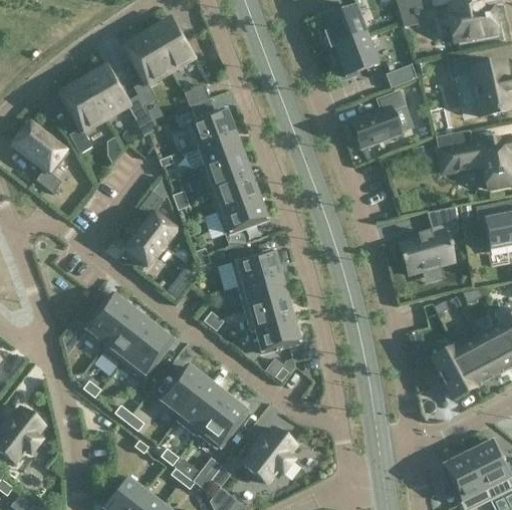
[(432,0),(433,5),(447,3),(449,12),(447,12),(451,36),(452,36),(454,42),(500,33),(498,27),(499,27),(495,3),(486,5),(485,0),(432,0)]
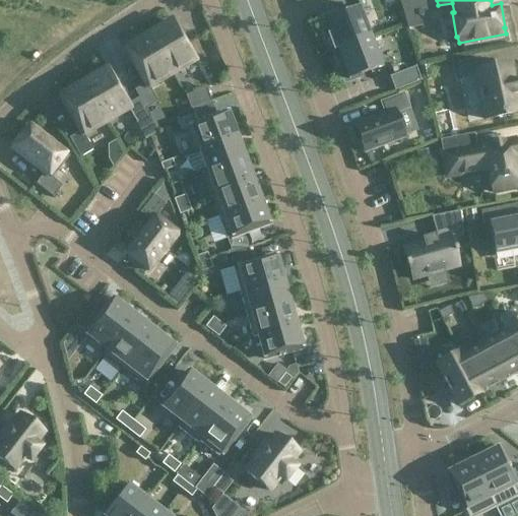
[(362,3),(327,16),(331,28),(327,30),(334,48),(373,33),(362,3)]
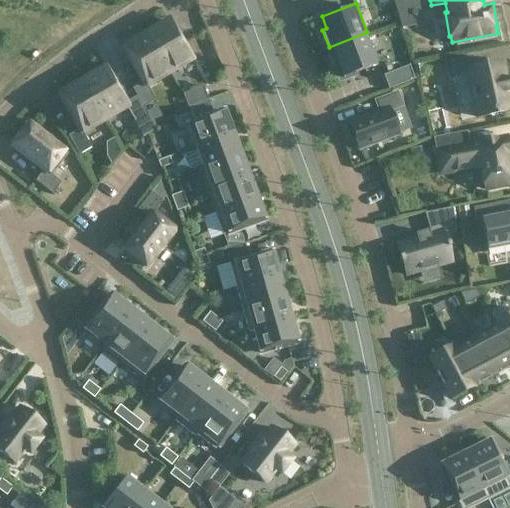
[(170,14),(146,27),(173,72),(196,58),(195,57),(196,56),(172,15),(171,15),(170,14)]
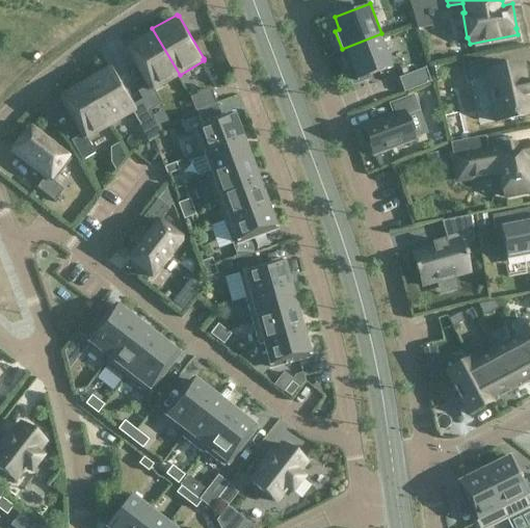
[(138,88),(143,96),(151,108),(163,101),(156,88),(180,75),(152,28),(127,43),(128,45),(127,46),(148,82),(138,88)]
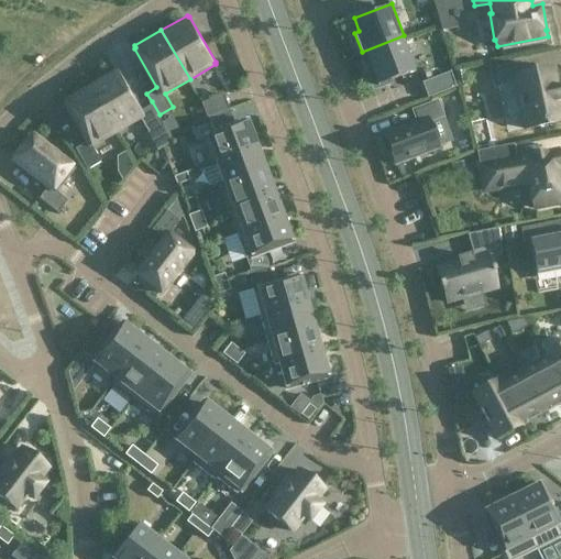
[(404,35),(362,52),(369,70),(373,68),(378,81),(416,67),(404,35)]
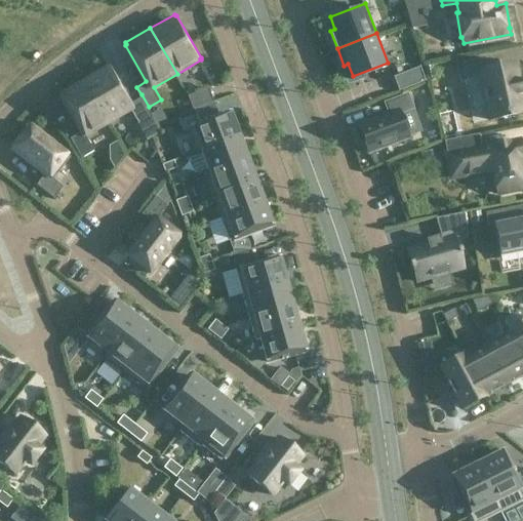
[(485,53),(460,58),(465,74),(479,71),(489,119),(522,111),(522,82),(518,58),(488,65),(485,53)]
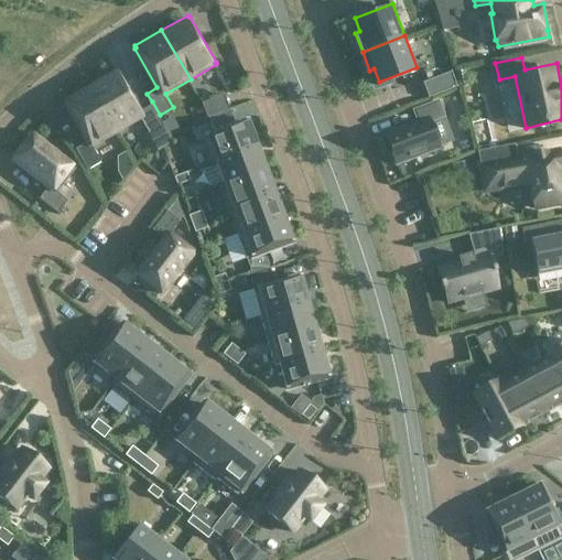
[(469,79),(466,65),(456,67),(460,82),(469,79)]
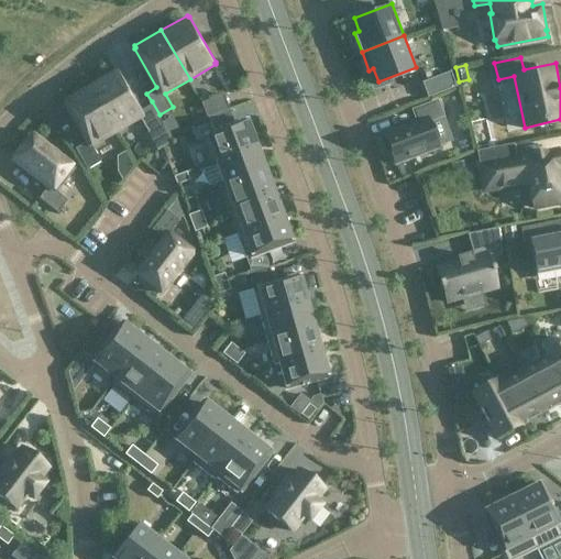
[(117,67),(90,83),(119,131),(143,117),(151,130),(164,122),(160,114),(152,101),(142,107),(120,68),(118,68),(117,67)]
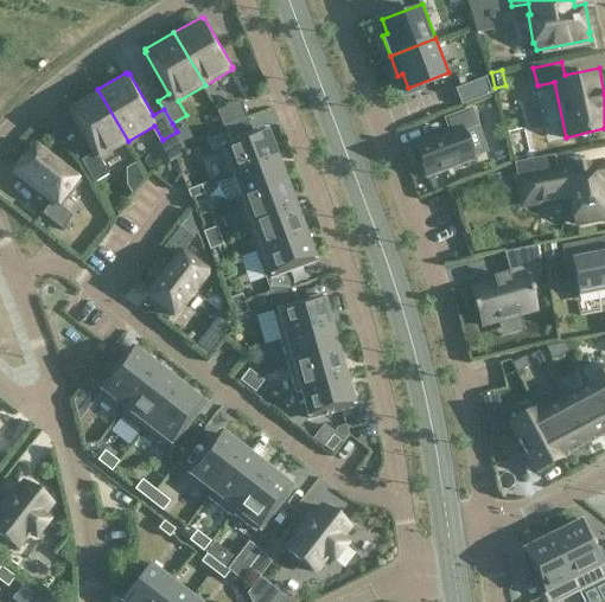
[(488,74),(457,85),(463,102),(494,90),(488,74)]
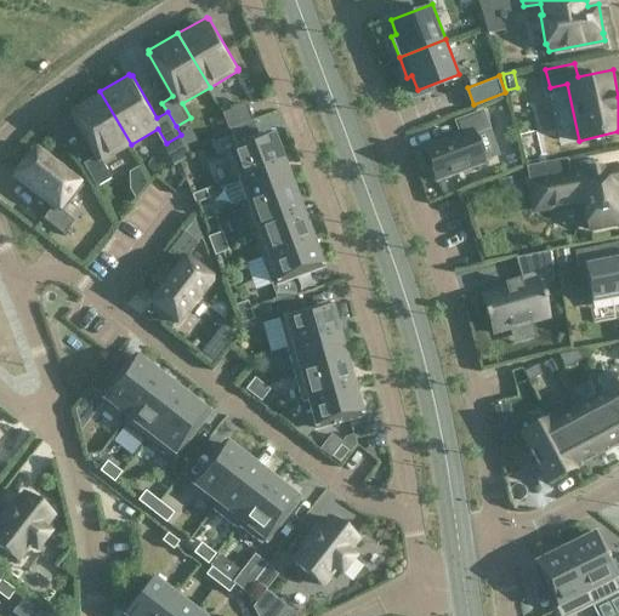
[(104,160),(131,144),(100,91),(71,108),(73,110),(71,112),(95,154),(84,160),(97,183),(113,175),(104,160)]
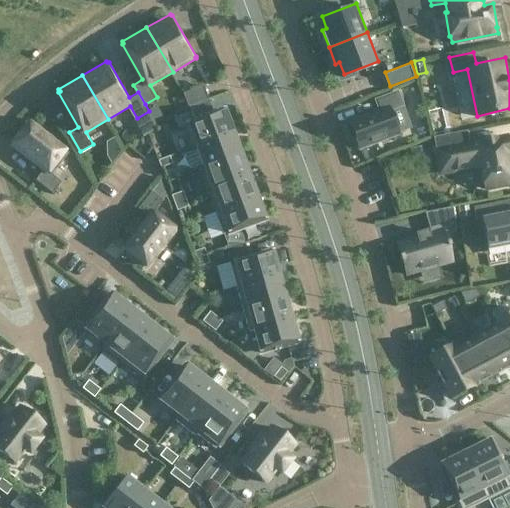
[(194,87),(184,90),(189,104),(199,100),(209,96),(205,83),(194,87)]
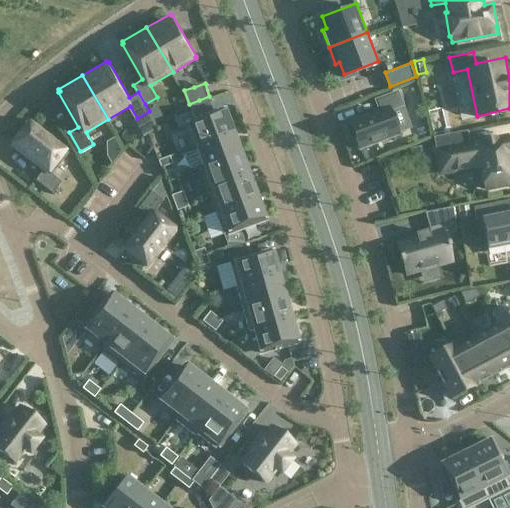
[(349,122),(347,123),(352,137),(355,136),(360,148),(401,133),(392,108),(404,103),(399,87),(375,96),(379,107),(348,118),(349,122)]
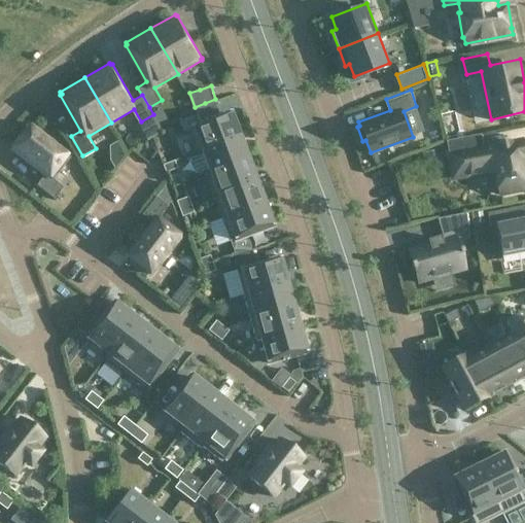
[(212,101),(201,105),(203,113),(215,108),(212,101)]
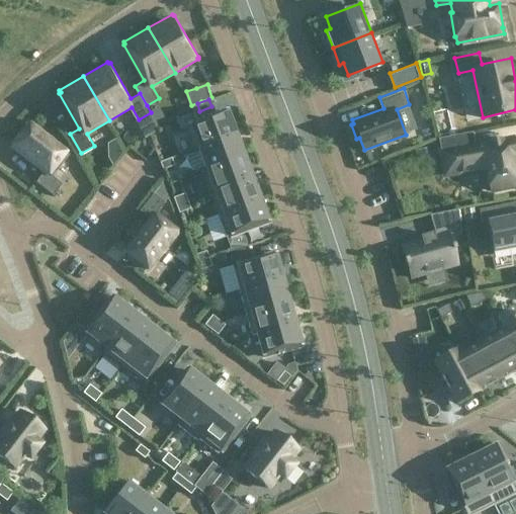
[(189,122),(186,124),(193,145),(237,127),(229,105),(188,120),(189,122)]
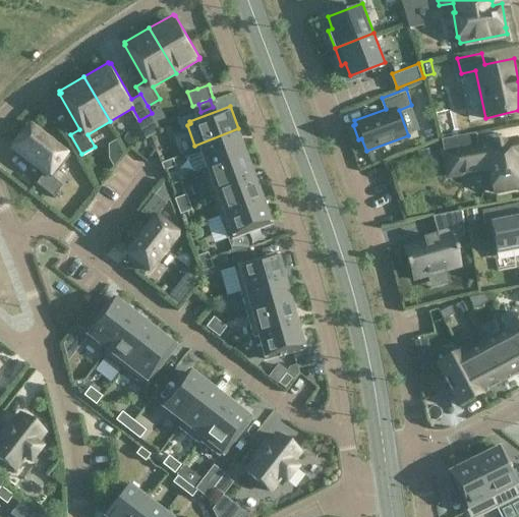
[(10,144),(12,145),(11,146),(44,171),(37,180),(55,193),(63,182),(54,175),(70,153),(69,152),(70,151),(68,150),(69,148),(55,136),(54,137),(50,135),(51,134),(32,119),(31,120),(30,119),(10,144)]
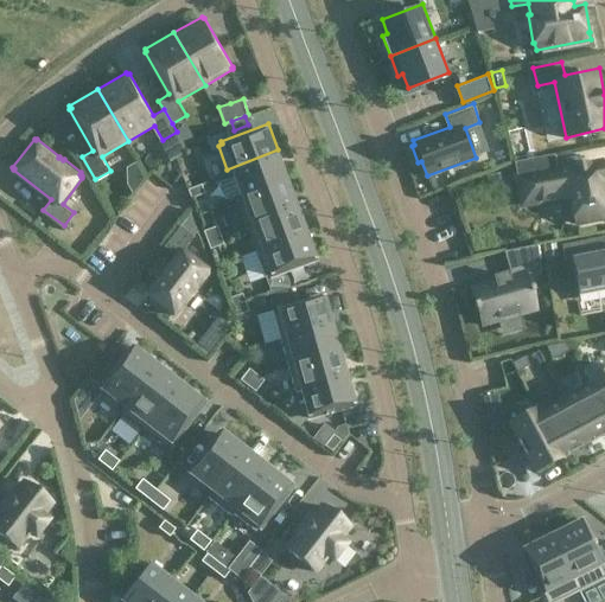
[(227,170),(228,173),(233,172),(241,194),(288,177),(278,149),(227,170)]
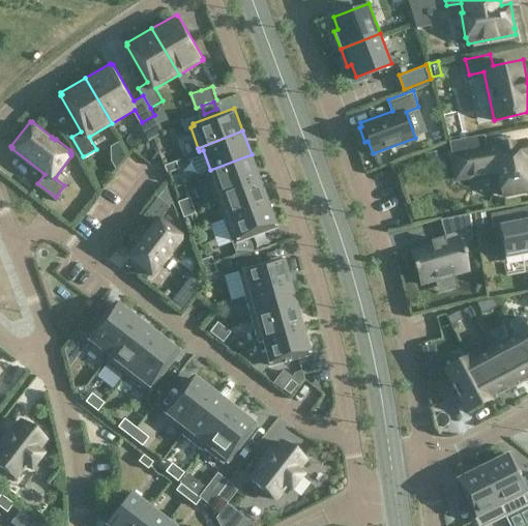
[(499,168),(503,192),(527,186),(527,175),(524,158),(527,157),(527,145),(526,139),(488,146),(485,133),(450,139),(457,176),(499,168)]
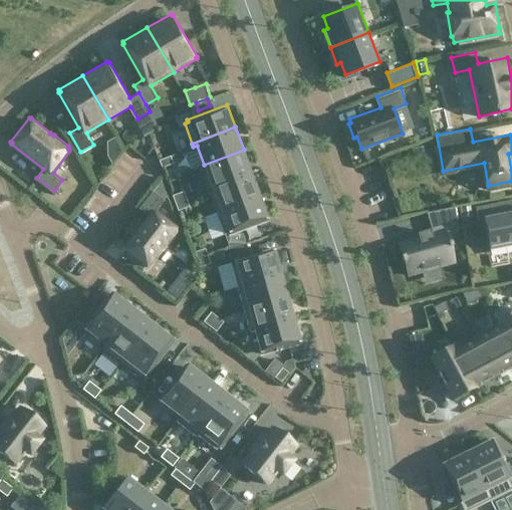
[(204,165),(201,166),(209,189),(252,173),(244,150),(204,165)]
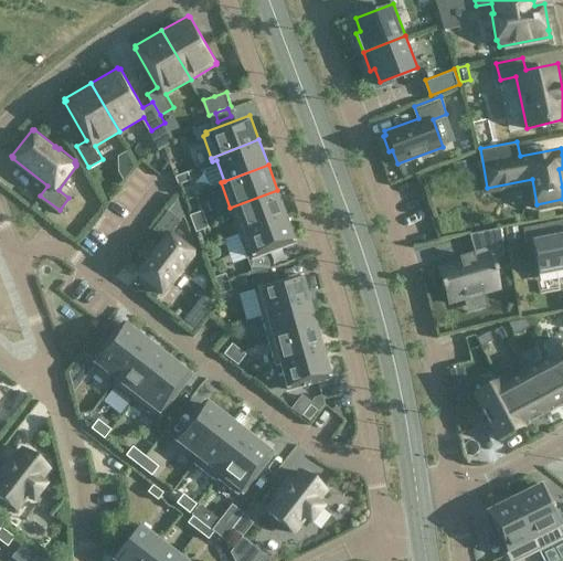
[(188,169),(176,173),(179,182),(191,177),(188,169)]
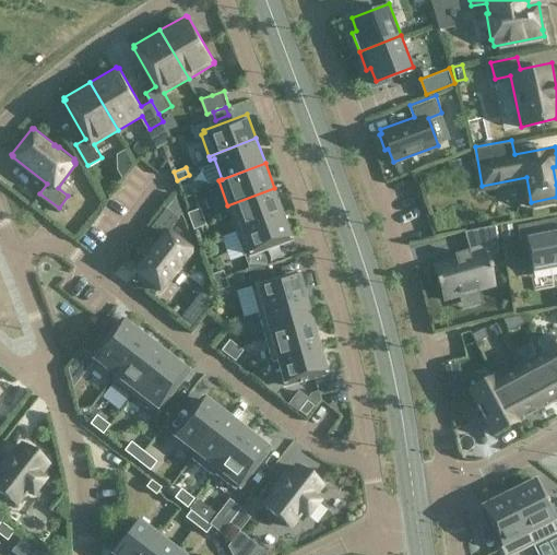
[(227,205),(237,231),(284,213),(274,188),(227,205)]
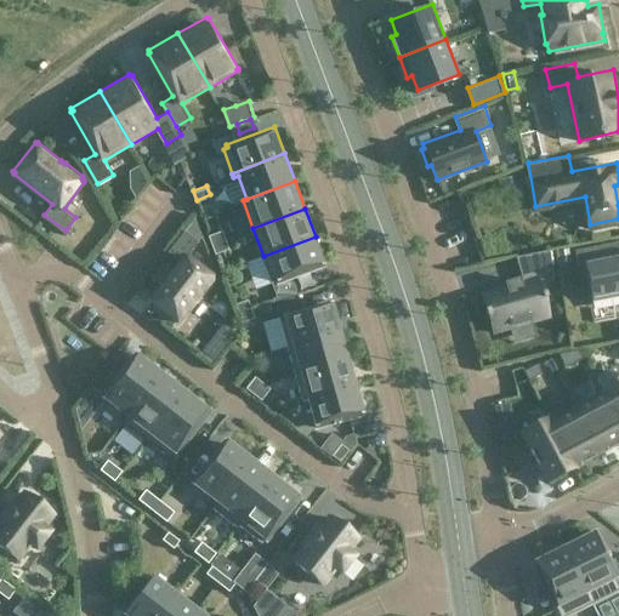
[(209,233),(213,243),(226,238),(223,228),(209,233)]
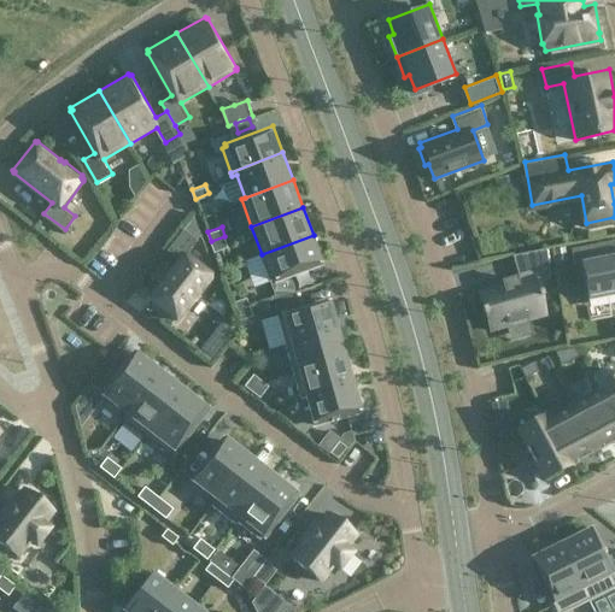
[(179,257),(147,295),(150,296),(148,298),(177,321),(179,318),(180,319),(215,276),(211,274),(215,270),(188,249),(198,237),(185,228),(168,248),(179,257)]
